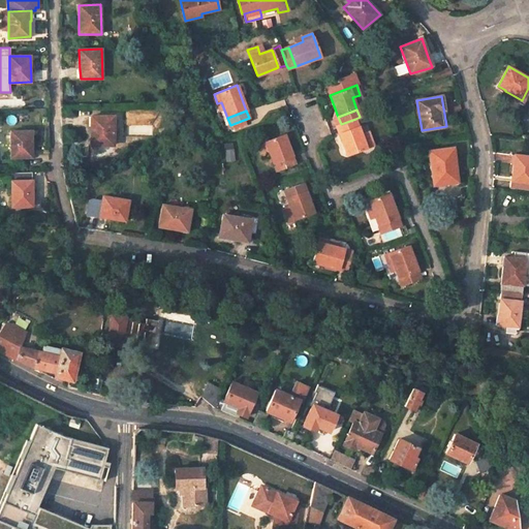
[(114,117),(92,117),(92,125),(91,125),(91,146),(114,146),(114,117)]
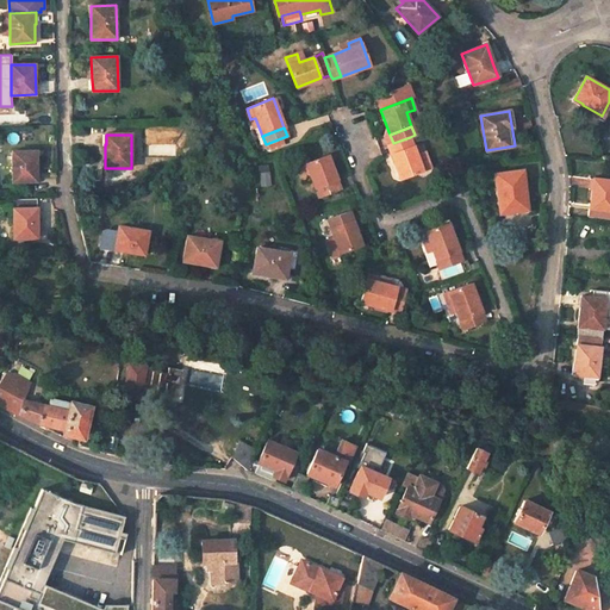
[(412,147),(410,137),(393,143),(388,144),(392,154),(412,147)]
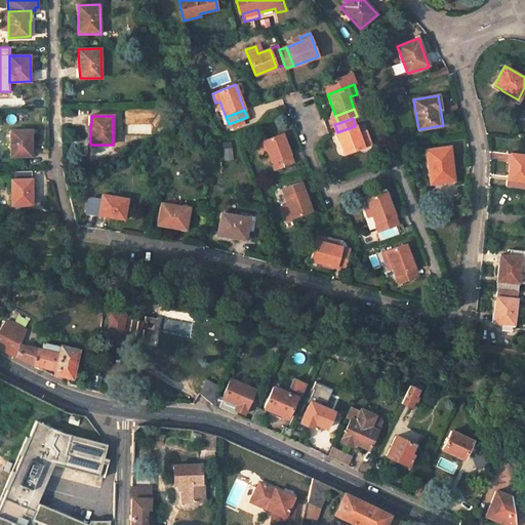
[(360,137),(355,126),(337,132),(346,154),(370,145),(366,134),(360,137)]
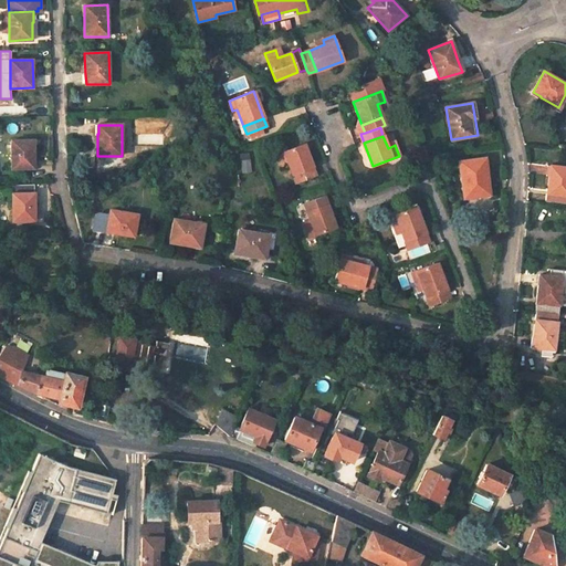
[(33,140),(11,140),(11,168),(34,168),(33,140)]
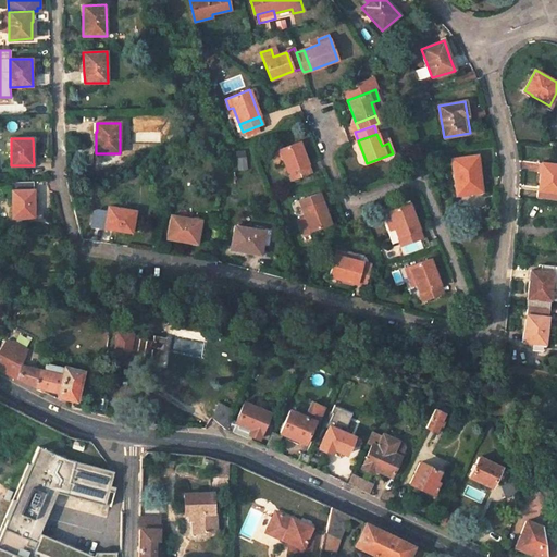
[(299,141),(272,152),(275,162),(283,159),(288,172),(308,164),(299,141)]
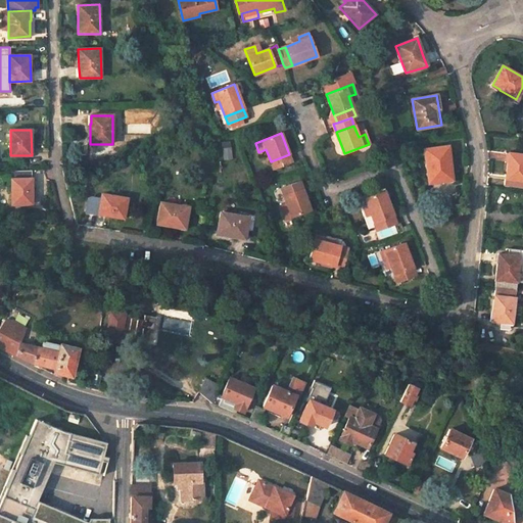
[(447,146),(424,149),(429,184),(450,180),(447,158),(449,158),(447,146)]
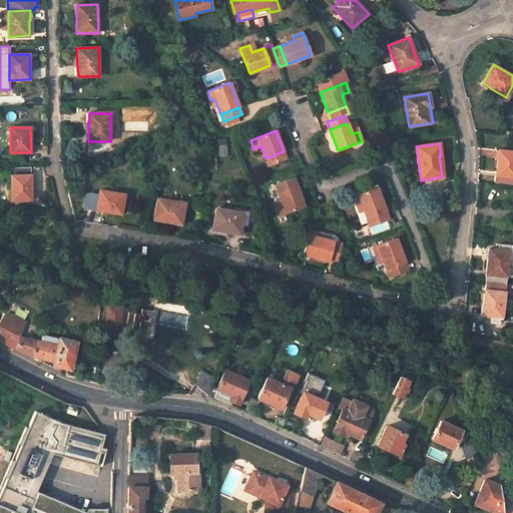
[(512,151),(500,150),(499,159),(498,159),(496,176),(512,177),(512,151)]
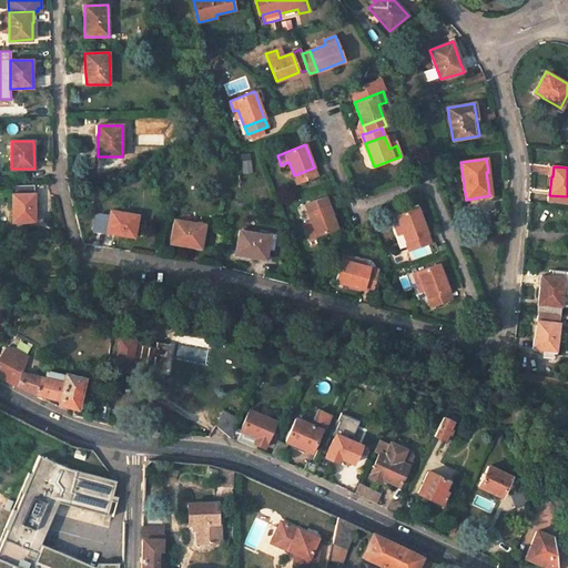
[(316,175),(314,168),(294,175),(296,183),(316,175)]
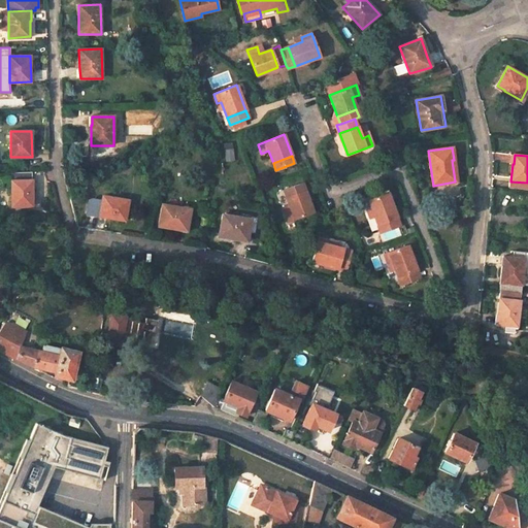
[(32,172),(11,173),(10,180),(32,180),(32,172)]
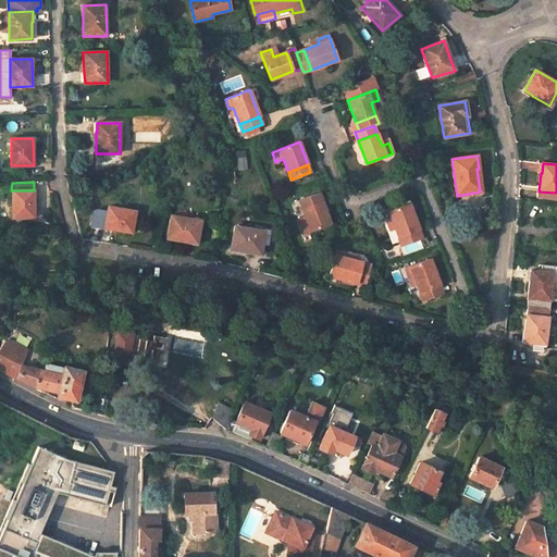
[(34,190),(11,190),(12,219),(35,218),(34,190)]
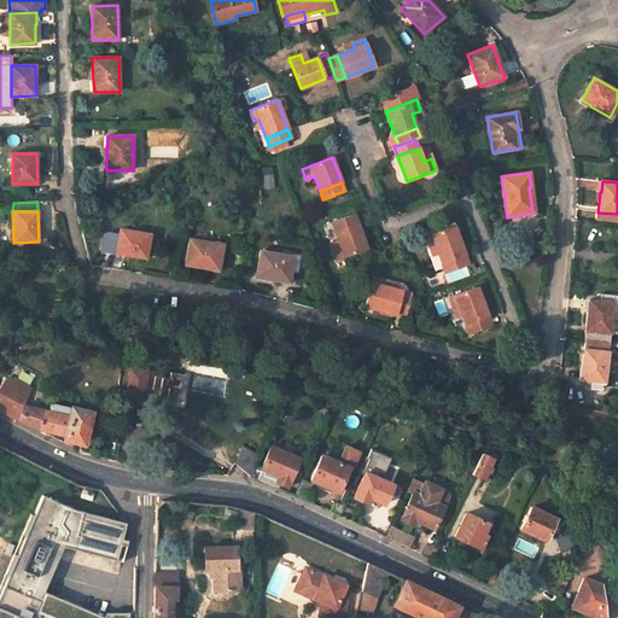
[(617,214),(598,213),(596,221),(617,222),(617,214)]
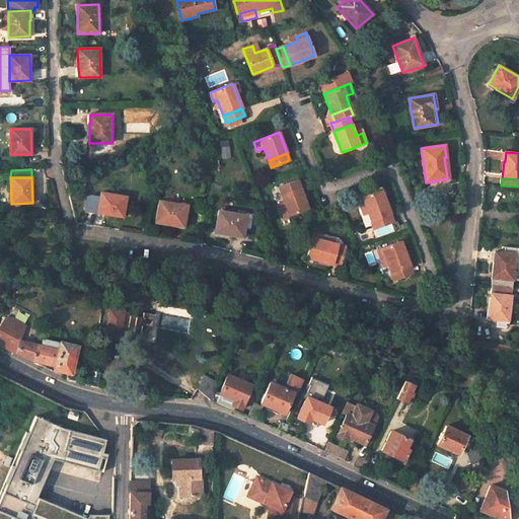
[(300,188),(296,179),(279,187),(282,195),(300,188)]
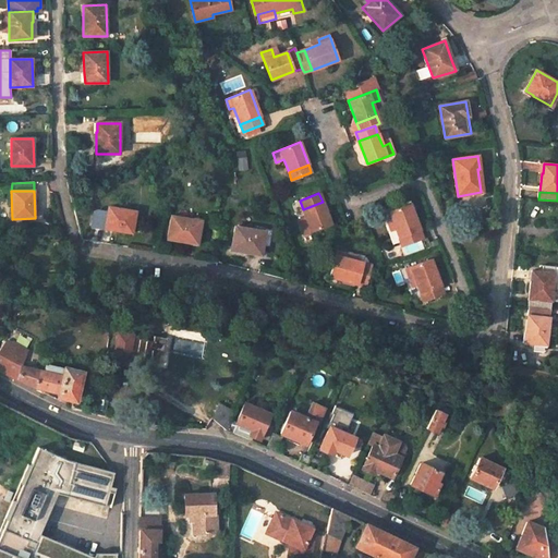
[(323,202),(303,209),(307,221),(300,225),(304,235),(331,225),(323,202)]
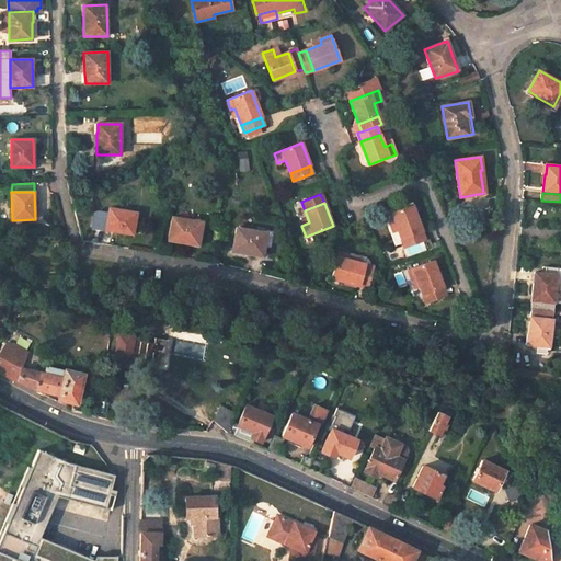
[(411,205),(387,215),(390,225),(395,222),(401,239),(422,231),(411,205)]
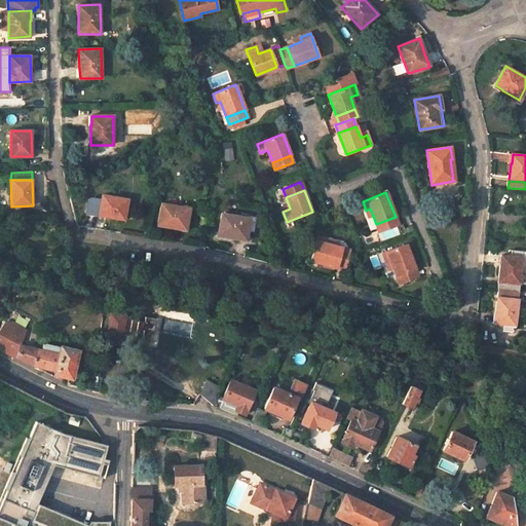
[(119,197),(102,194),(99,216),(124,220),(127,200),(118,198),(119,197)]
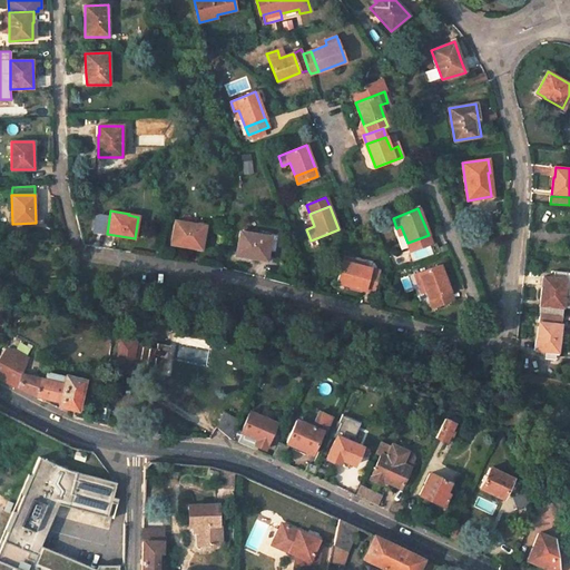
[(206,225),(175,220),(170,245),(190,247),(192,247),(202,248),(206,225)]
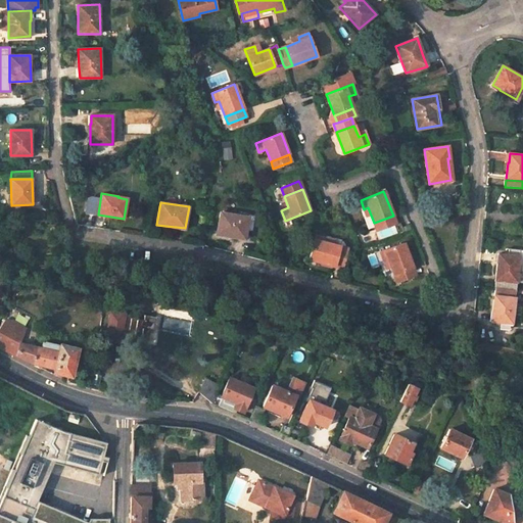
[(235,237),(245,238),(245,237),(262,240),(265,224),(255,223),(255,225),(247,224),(248,217),(221,212),(217,234),(235,237)]
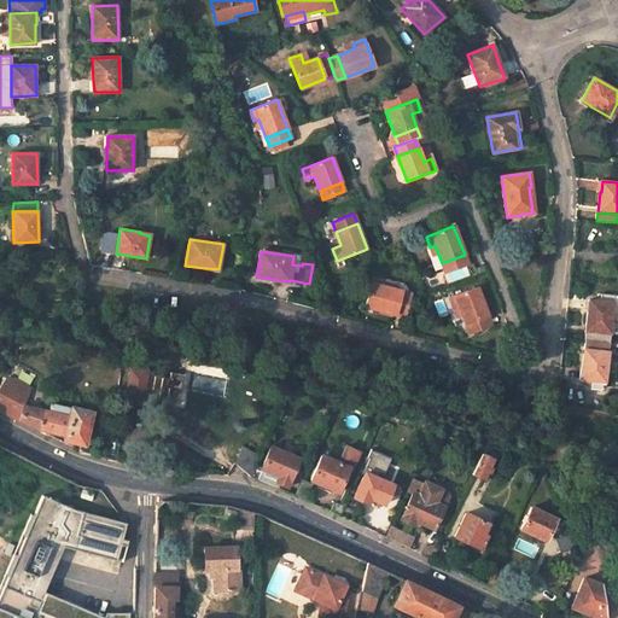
[(467,264),(465,255),(442,263),(445,273),(467,264)]
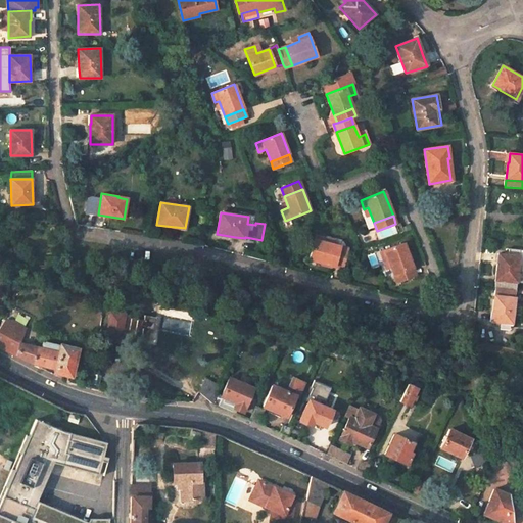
[(310,259),(343,268),(348,248),(325,242),(326,238),(316,235),(310,259)]
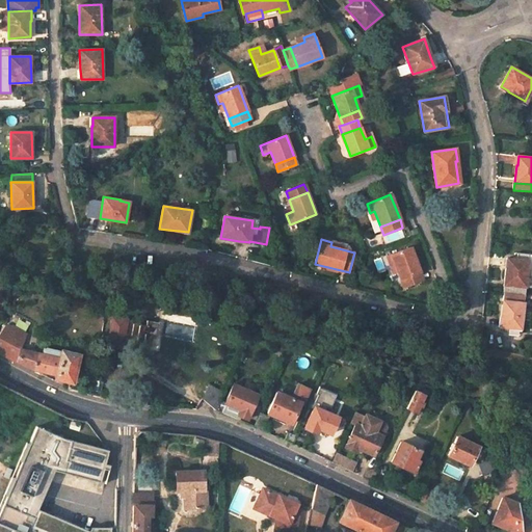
[(410,247),(387,256),(391,266),(395,264),(401,280),(420,272),(410,247)]
